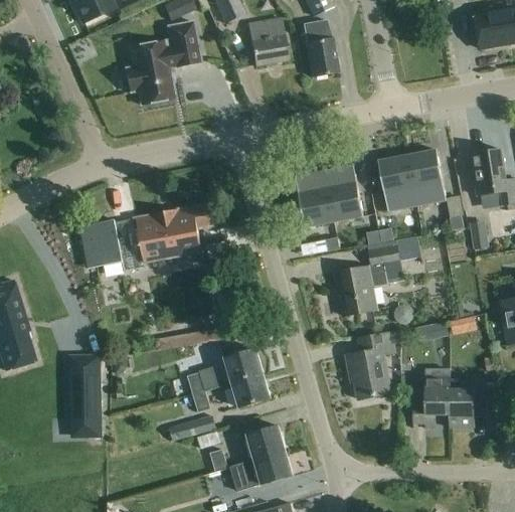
[(70,0),(81,22),(115,7),(111,0),(70,0)]
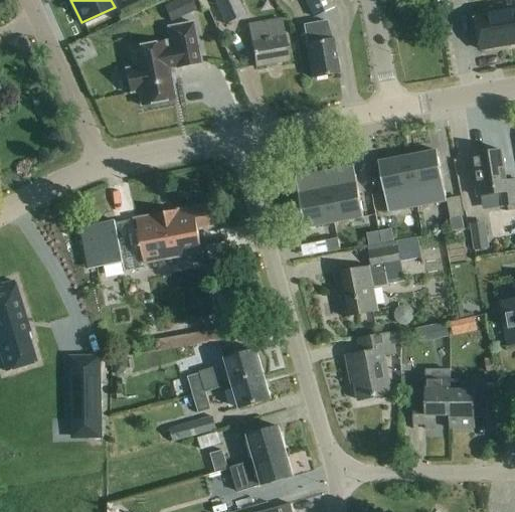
[(172,21),(197,9),(193,0),(176,0),(165,5),(172,21)]
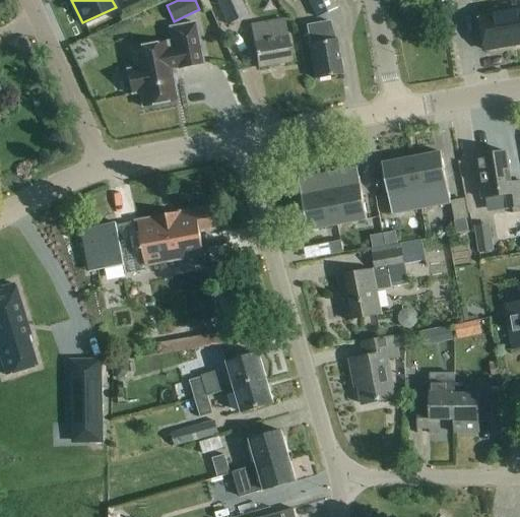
[(216,0),(228,23),(248,14),(241,0),(216,0)]
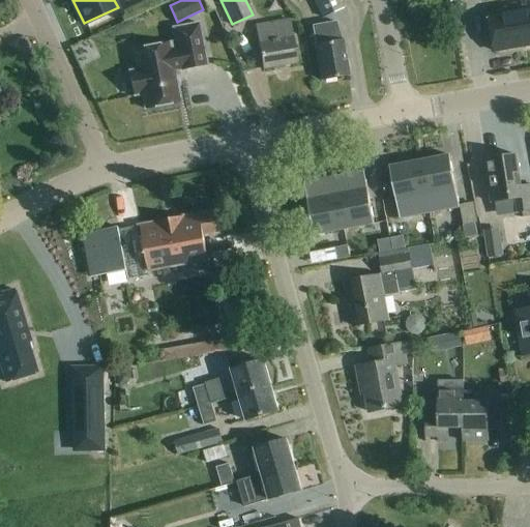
[(344,7),(340,0),(313,0),(322,19),(344,7)]
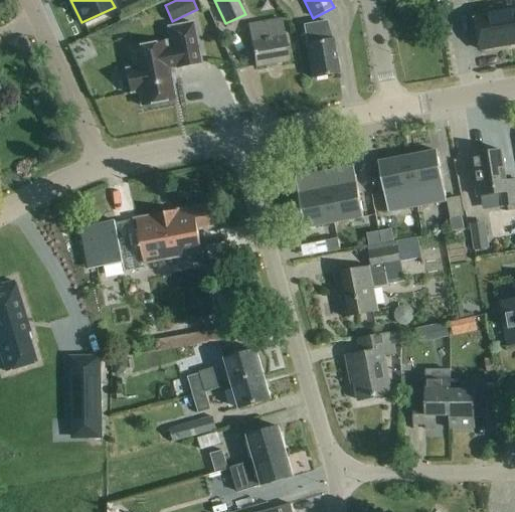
[(479,47),(514,41),(514,0),(509,0),(473,7),(479,47)]
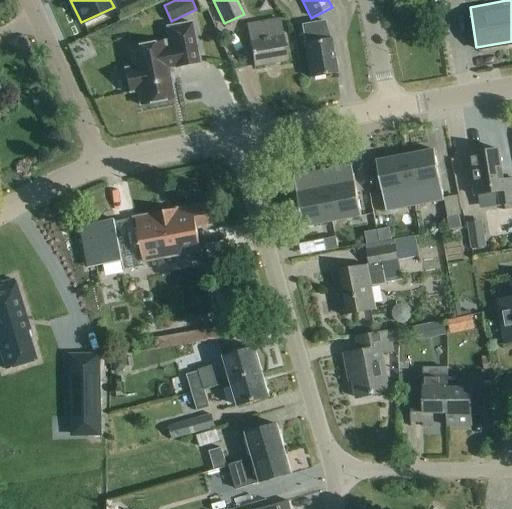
[(279,32),(276,17),(249,22),(252,37),(249,38),(254,64),(287,58),(281,32),(279,32)]
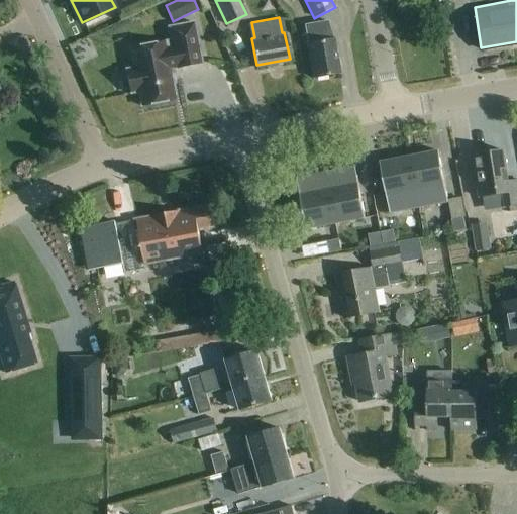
[(329,21),(328,21),(327,18),(303,23),(306,41),(305,41),(311,77),(339,72),(333,37),(332,37),(329,21)]
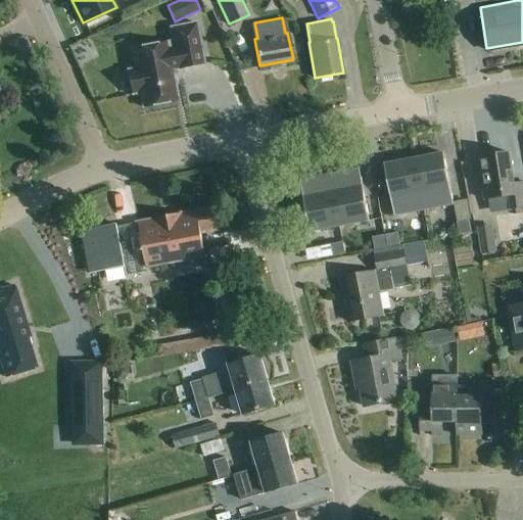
[(178,99),(173,74),(175,74),(179,67),(179,65),(203,60),(195,21),(170,27),(172,40),(131,48),(135,67),(127,68),(131,93),(139,91),(142,105),(178,99)]
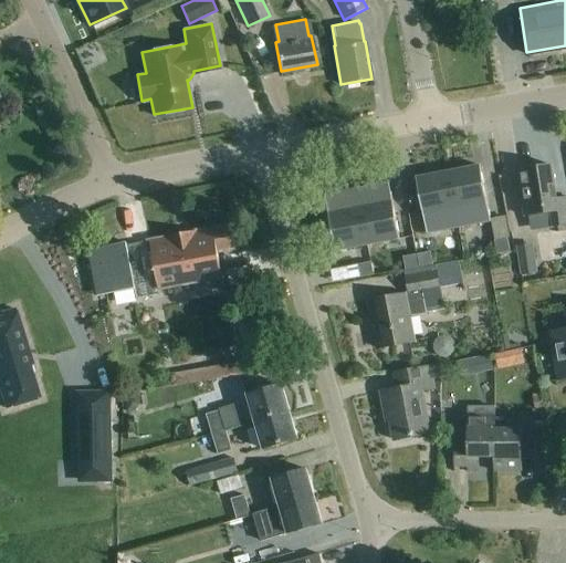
[(471,165),(468,166),(459,167),(449,169),(449,170),(458,216),(460,225),(492,219),(481,163),(471,165)]
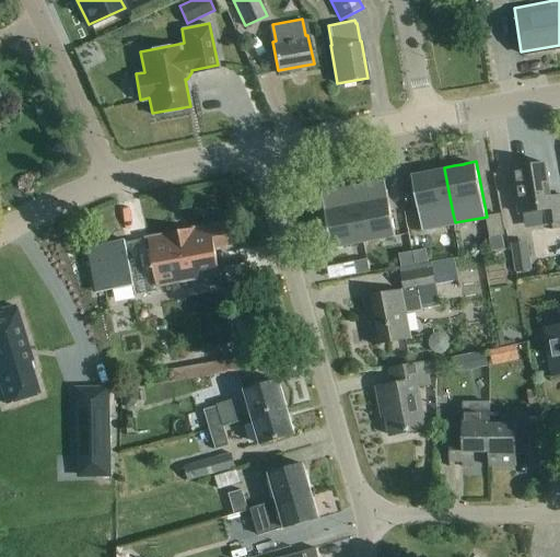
[(559,194),(549,196),(544,162),(510,167),(517,212),(543,208),(545,223),(559,220),(559,194)]
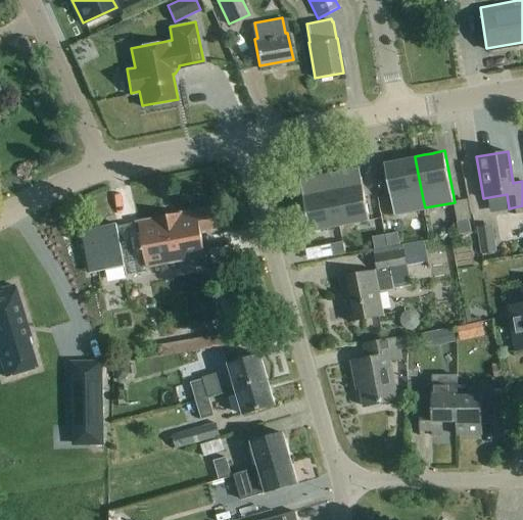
[(408,157),(398,159),(392,160),(385,162),(395,214),(425,207),(423,199),(415,157),(415,156),(408,157)]
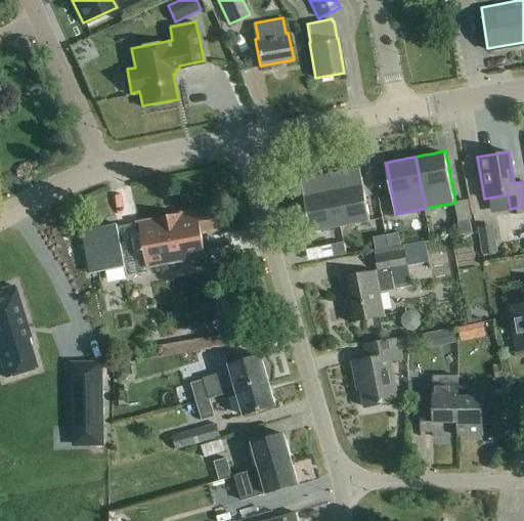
[(360,167),(348,170),(340,171),(331,173),(332,173),(340,216),(341,224),(370,218),(360,167)]
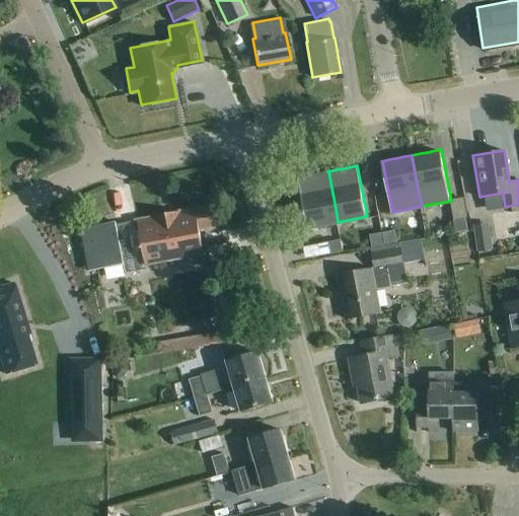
[(327,171),(311,174),(305,175),(299,176),(308,228),(338,222),(337,214),(328,171),(327,171)]
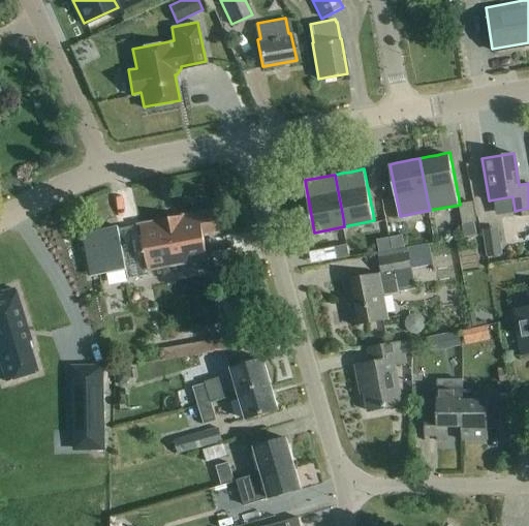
[(215,208),(138,222),(138,223),(148,269),(208,256),(204,234),(219,230),(215,208)]
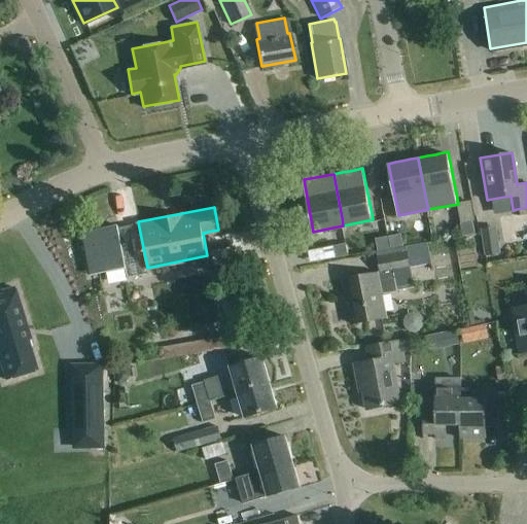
[(473,219),(462,221),(464,234),(477,231),(473,219)]
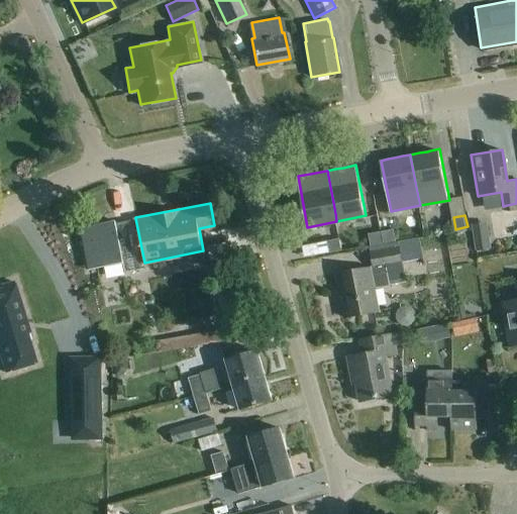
[(135,218),(116,222),(125,269),(144,266),(144,263),(135,218)]
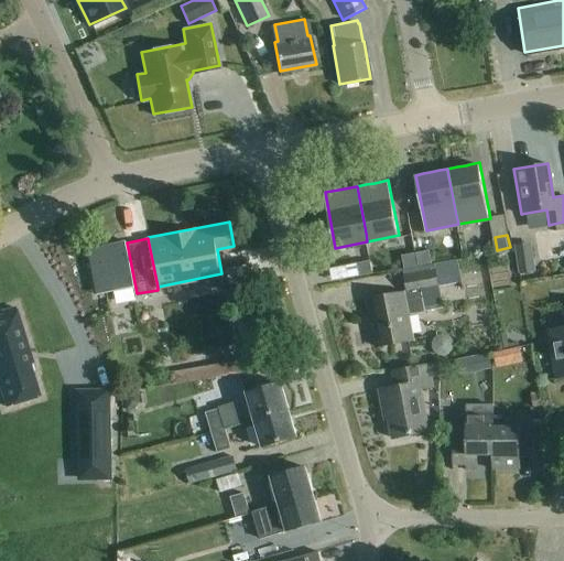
[(126,239),(87,247),(96,292),(134,284),(126,241),(126,239)]
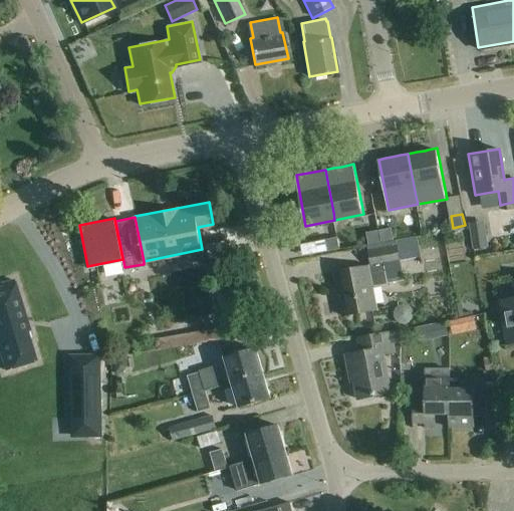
[(474,248),(488,245),(484,220),(470,222),(474,248)]
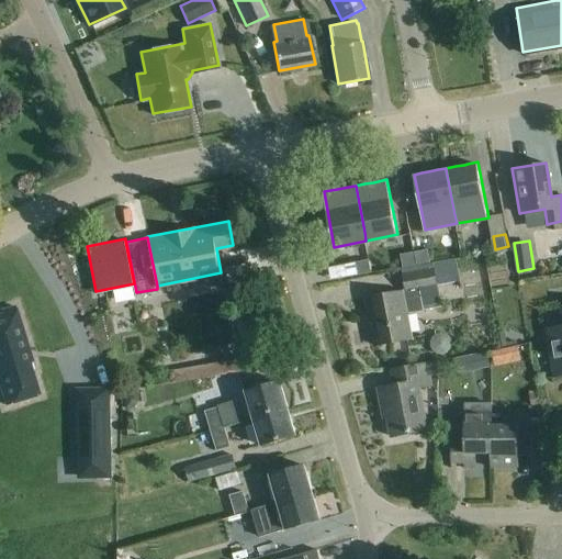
[(480,267),(489,266),(487,242),(478,242),(480,267)]
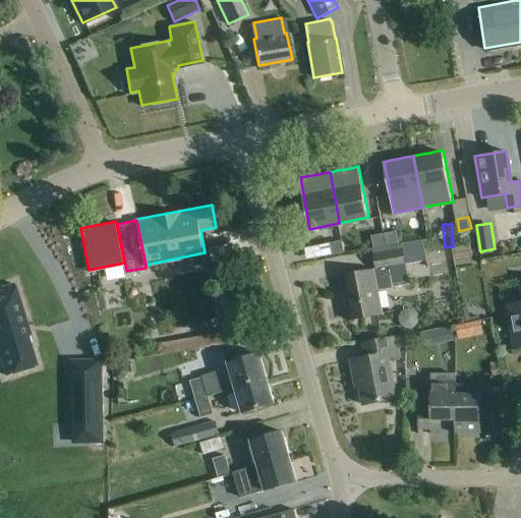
[(398,229),(386,232),(388,243),(400,241),(398,229)]
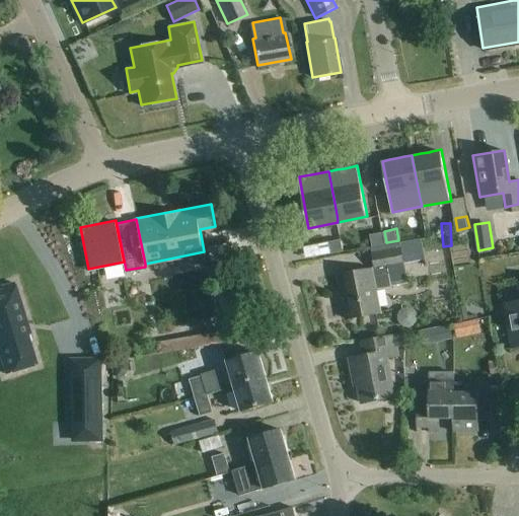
[(383,231),(371,233),(373,245),(385,243),(383,231)]
